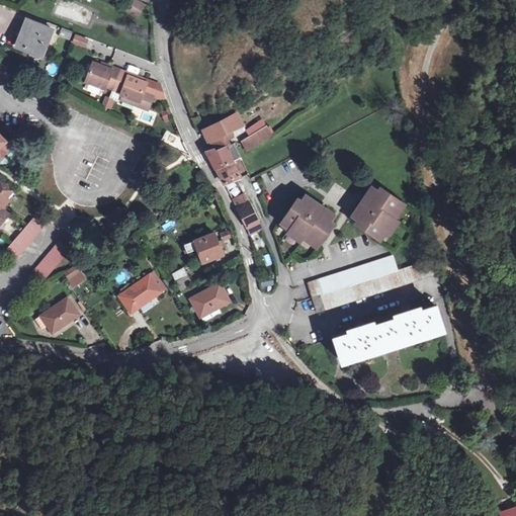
[(144,2),(140,0),(127,0),(123,8),(137,15),(144,2)]
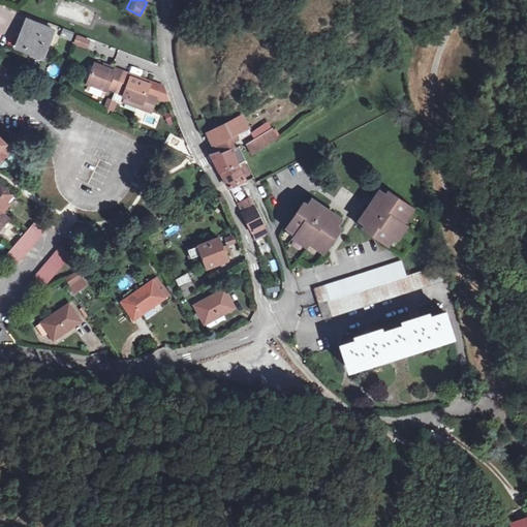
[(187,20),(189,11),(175,10),(174,18),(187,20)]
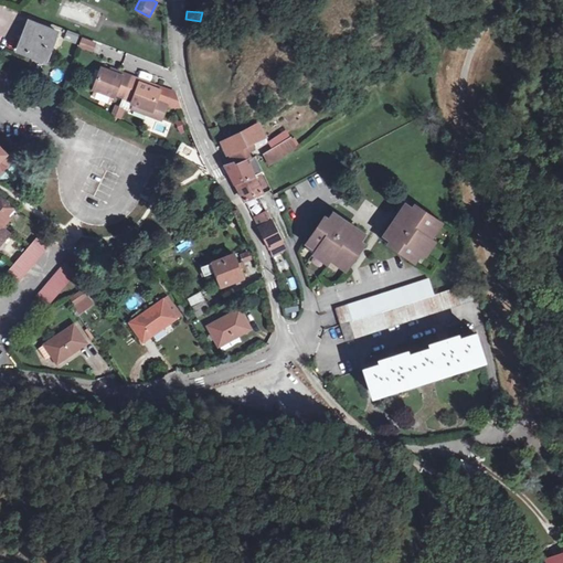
[(46,55),(55,31),(28,20),(17,48),(35,55),(38,52),(46,55)]
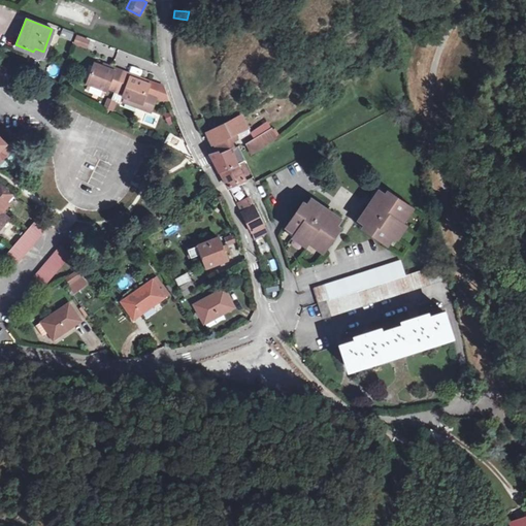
[(71,33),(60,29),(58,35),(68,40),(71,33)]
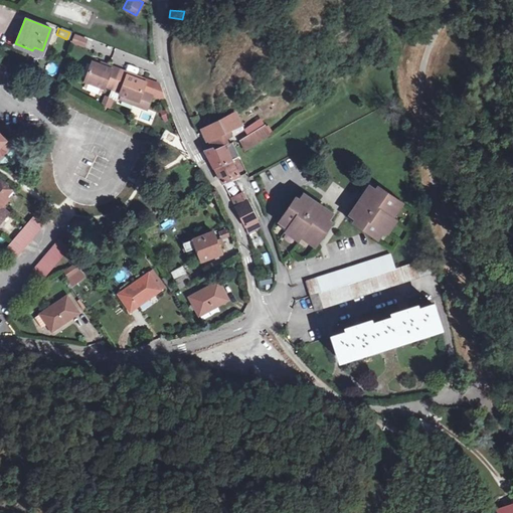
[(69,41),(81,45),(84,37),(72,32),(69,41)]
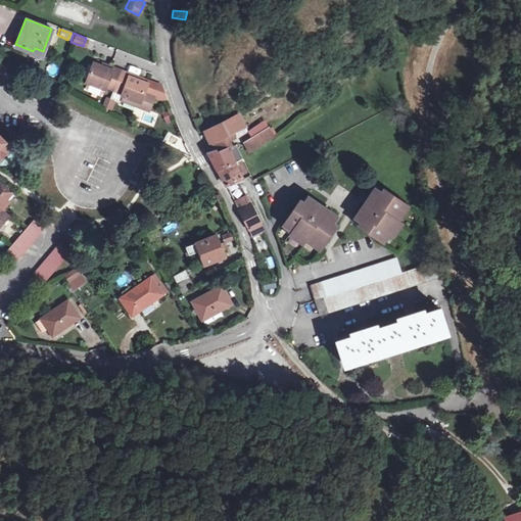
[(111,66),(110,69),(92,62),(85,82),(104,89),(105,86),(121,93),(120,95),(137,101),(135,106),(148,111),(153,97),(143,93),(146,83),(129,76),(130,74),(111,66)]
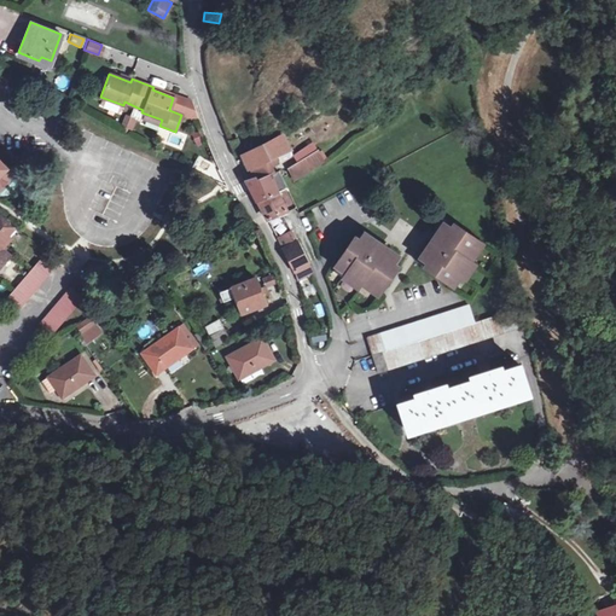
[(162,120),(141,112),(140,118),(160,126),(162,120)]
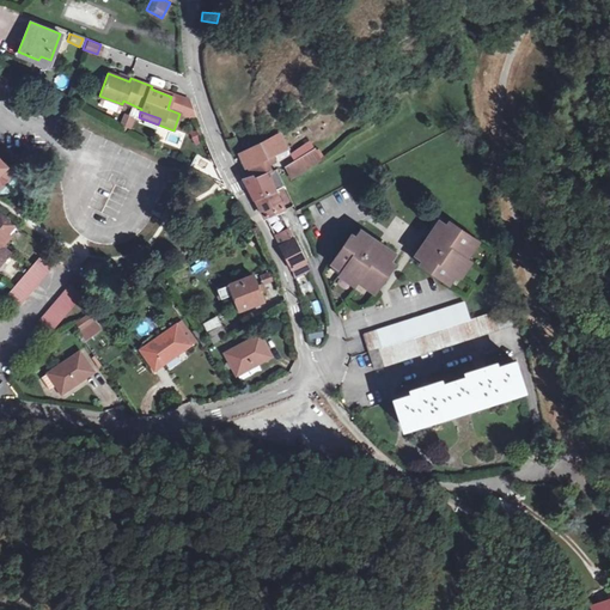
[(132,116),(121,113),(117,123),(128,127),(132,116)]
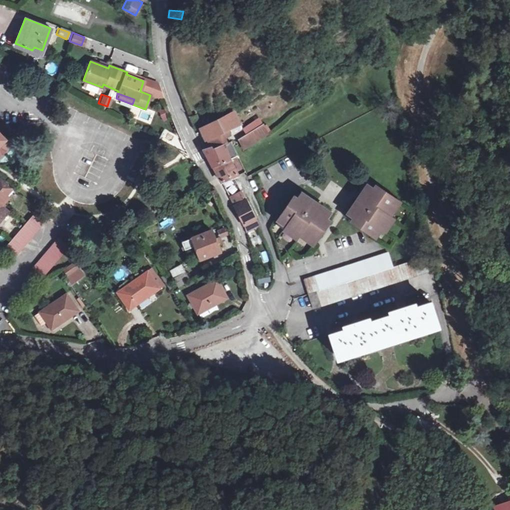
[(199,128),(205,139),(218,134),(220,139),(230,135),(228,129),(239,124),(233,111),(199,128)]
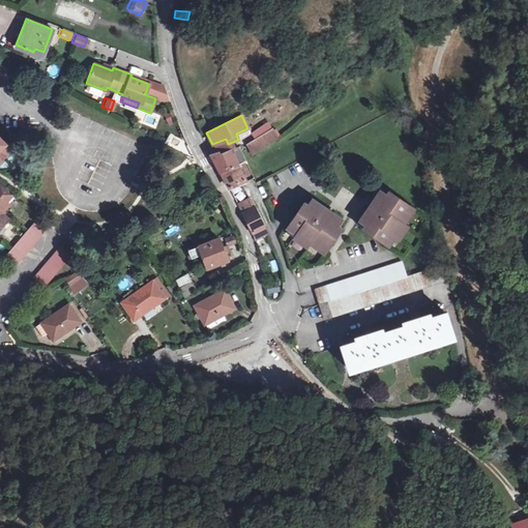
[(271,132),(247,144),(253,152),(275,139),(271,132)]
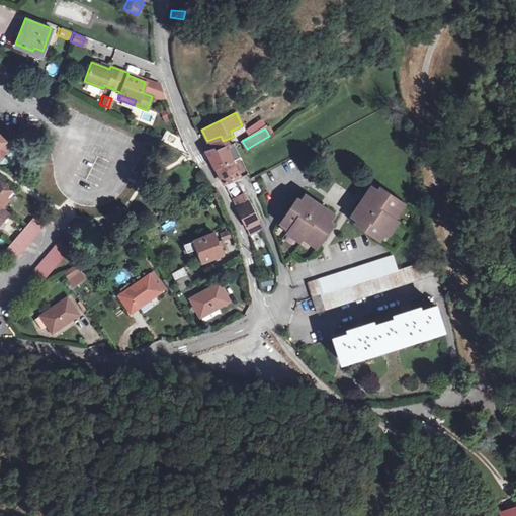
[(207,141),(210,149),(212,148),(215,150),(225,146),(223,141),(221,136),(207,141)]
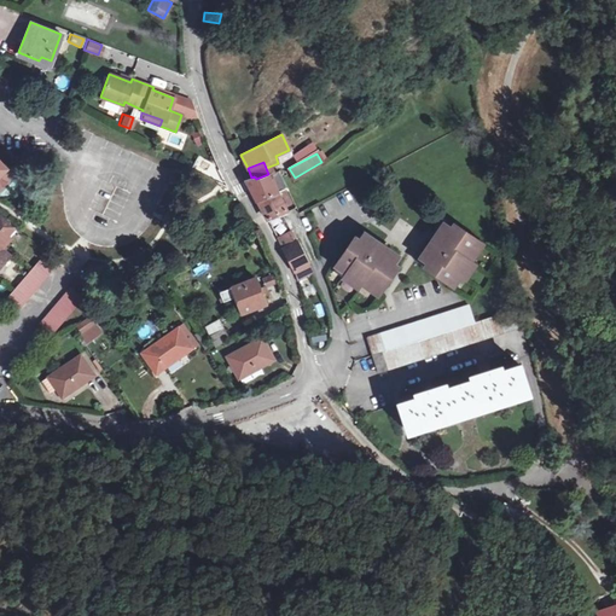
[(245,180),(256,199),(275,191),(285,186),(278,170),(268,174),(256,179),(254,176),(251,178),(245,180)]
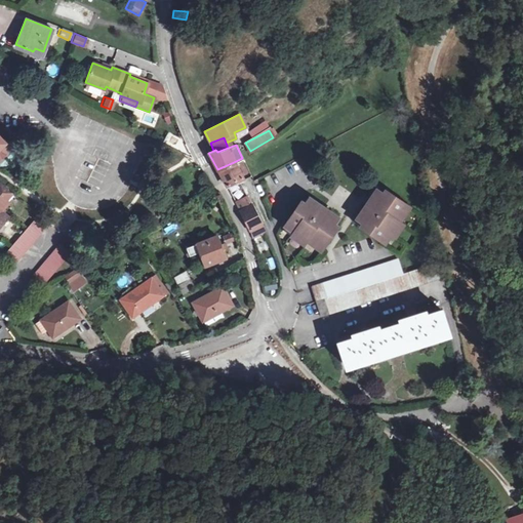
[(242,158),(234,162),(242,177),(250,173),(242,158)]
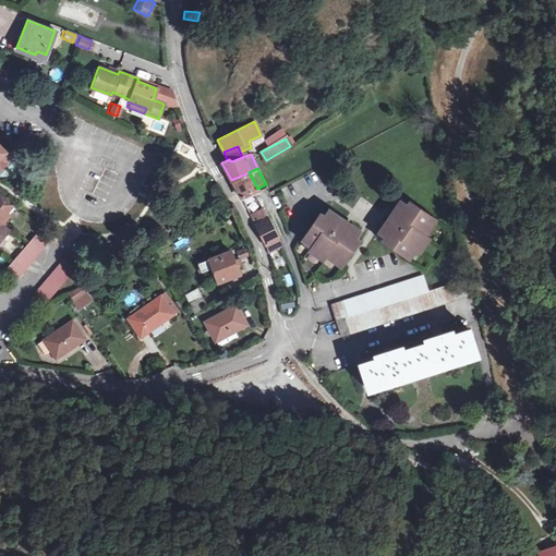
[(231,180),(249,213),(262,206),(254,191),(257,189),(249,172),(231,180)]
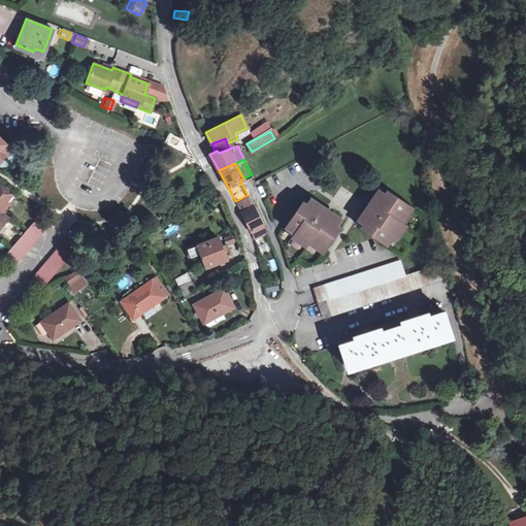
[(2,197),(6,192),(0,186),(0,226),(4,221),(0,217),(0,215),(2,211),(9,203),(6,200),(2,197)]
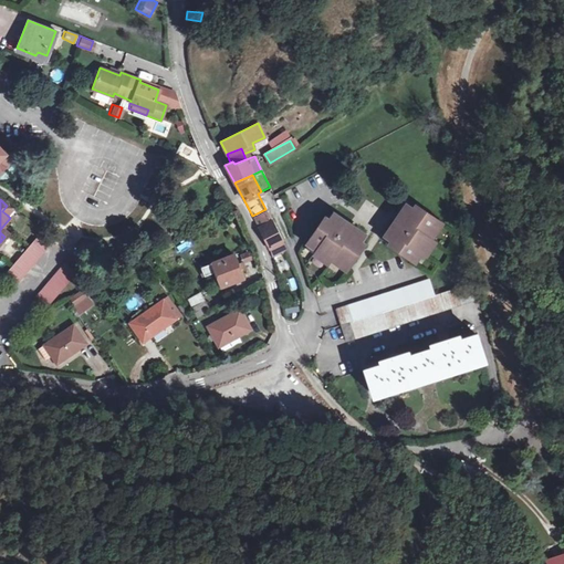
[(11,209),(7,206),(2,211),(7,215),(11,209)]
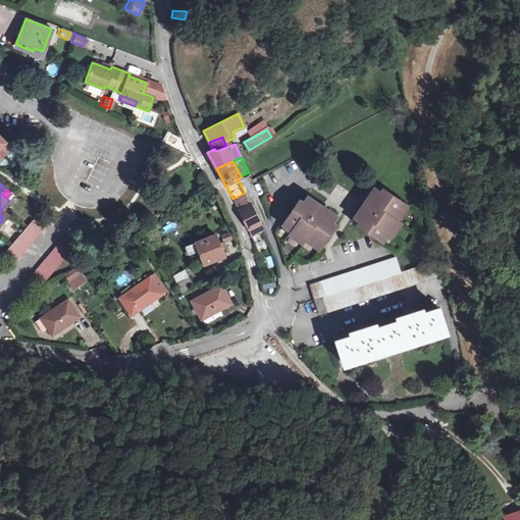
[(381,190),(379,193),(373,190),(355,217),(361,221),(359,224),(363,227),(362,228),(380,241),(386,230),(391,232),(399,221),(396,218),(405,204),(387,192),(386,193),(381,190)]
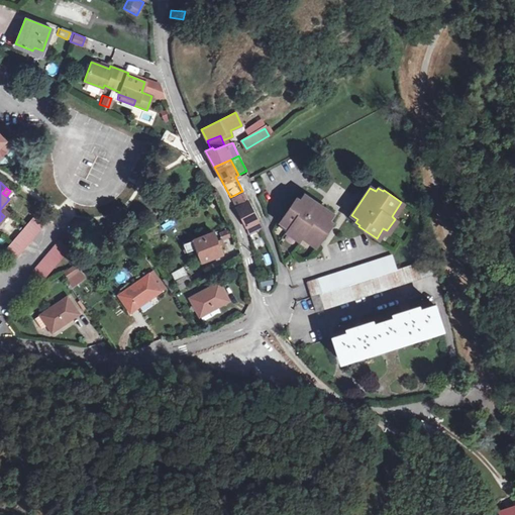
[(242,191),(230,197),(245,225),(248,234),(260,229),(256,221),(242,191)]
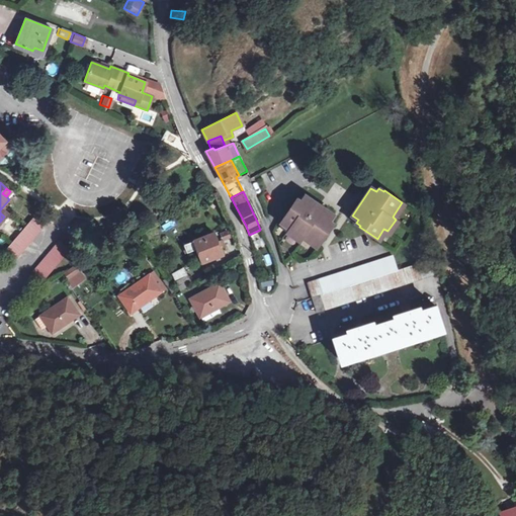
[(298,198),(295,202),(294,202),(283,220),(291,226),(289,229),(302,238),(305,234),(319,244),(331,227),(329,226),(332,222),(330,220),(334,215),(306,194),(302,200),(298,198)]
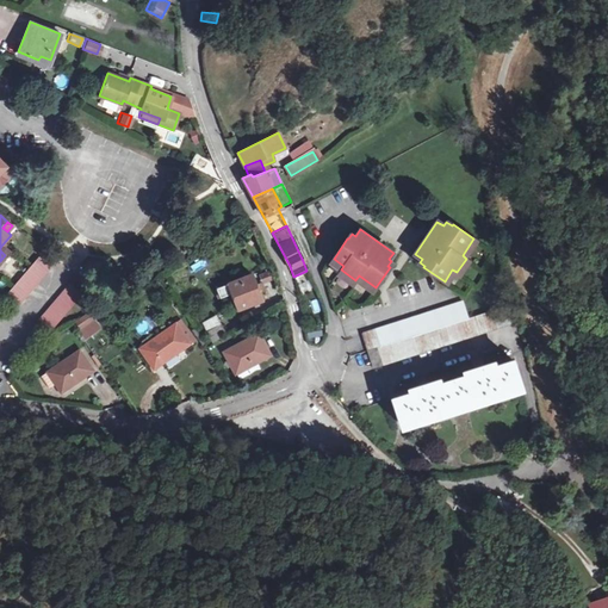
[(224,244),(229,242),(225,235),(218,239),(219,242),(211,246),(213,249),(224,244)]
